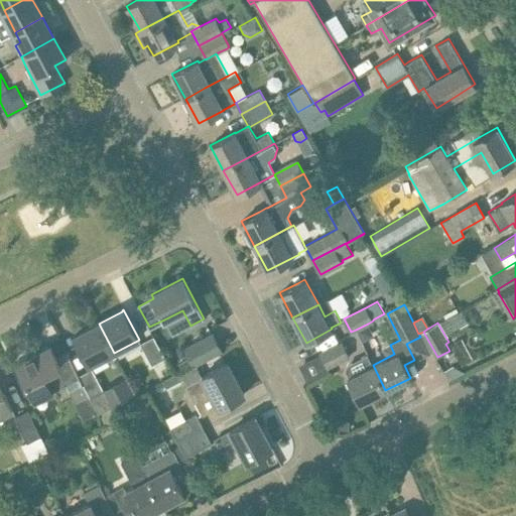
[(90,365),(114,353),(99,324),(76,336),(75,335),(74,336),(84,353),(90,365)]
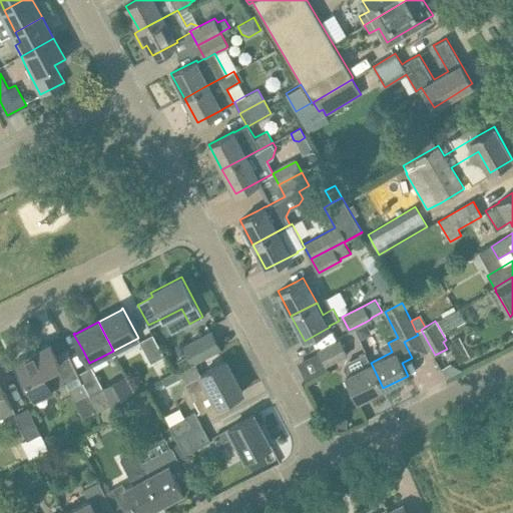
[(366,322),(354,328),(359,339),(366,336),(369,327),(366,322)]
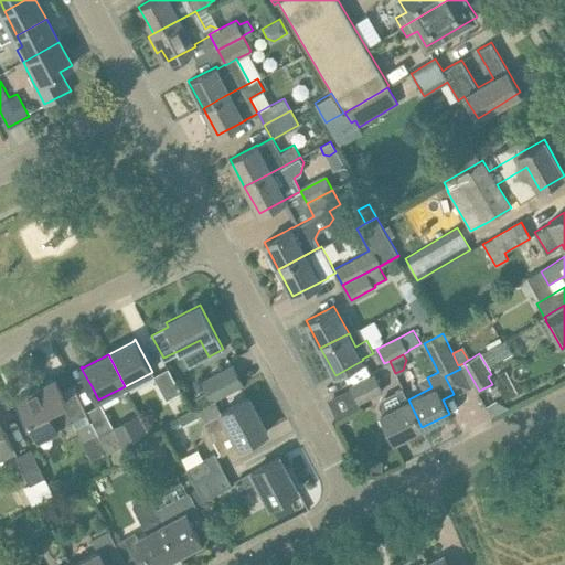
[(242,383),(232,365),(204,381),(214,398),(242,383)]
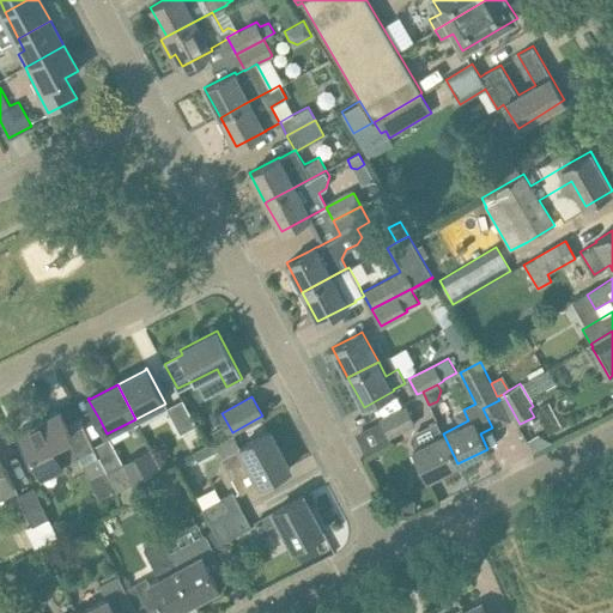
[(181,434),(195,425),(183,400),(168,408),(181,434)]
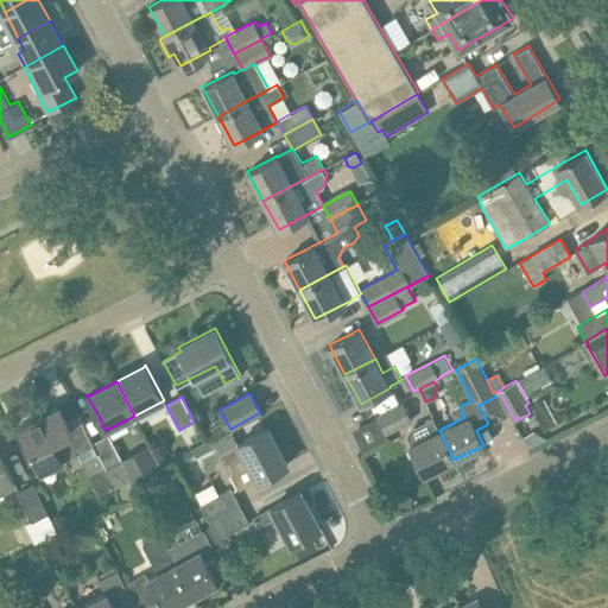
[(411,420),(403,403),(377,416),(385,432),(411,420)]
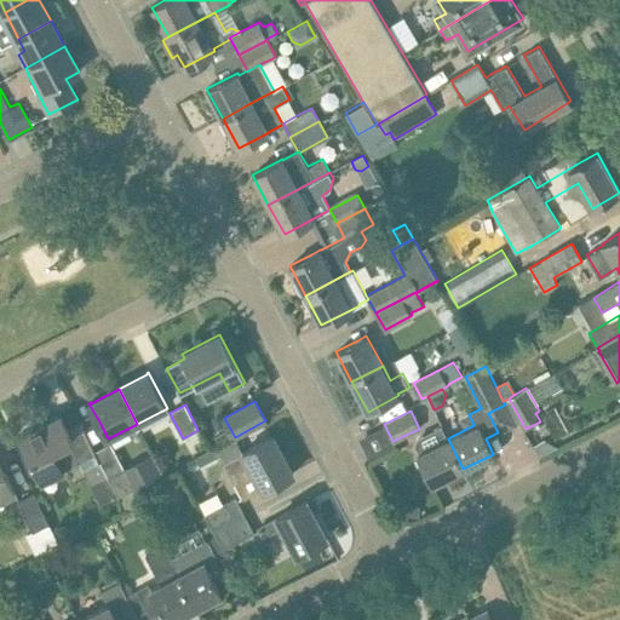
[(91,486),(108,477),(96,452),(91,443),(80,422),(79,422),(82,430),(70,436),(61,415),(19,435),(30,457),(42,482),(80,463),(91,486)]
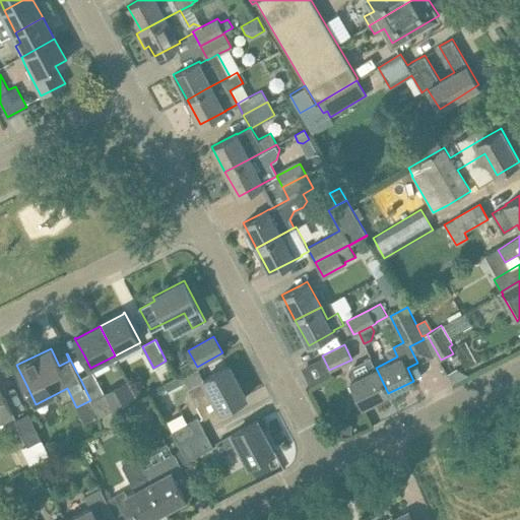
[(229,365),(203,379),(197,367),(176,378),(176,377),(166,382),(170,390),(185,382),(204,417),(219,409),(220,410),(246,397),(229,365)]
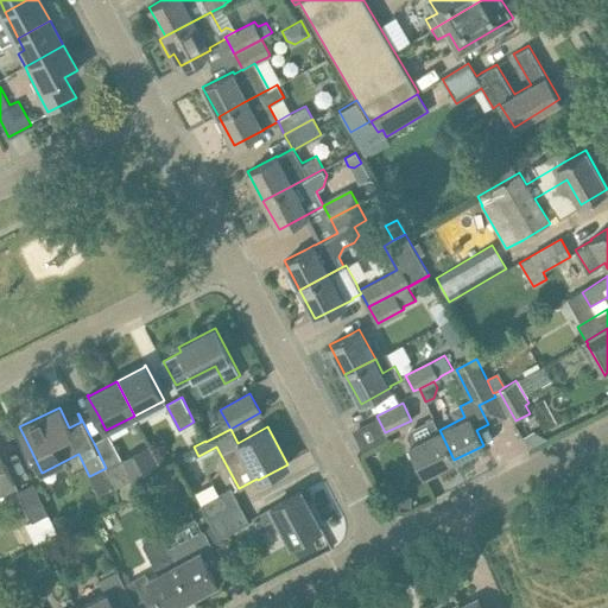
[(424,475),(454,460),(439,430),(410,444),(424,475)]
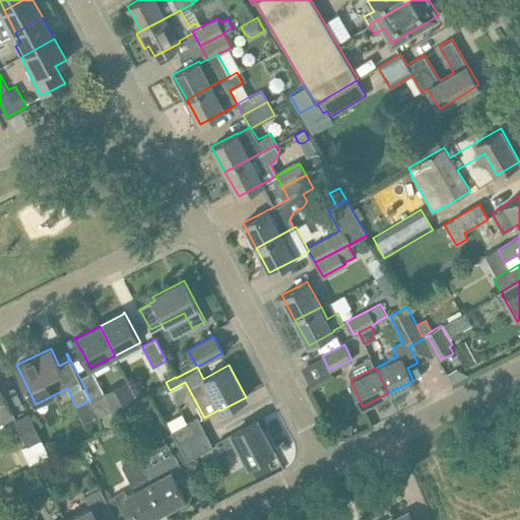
[(92,372),(80,379),(90,400),(91,399),(100,416),(113,409),(104,392),(92,372)]
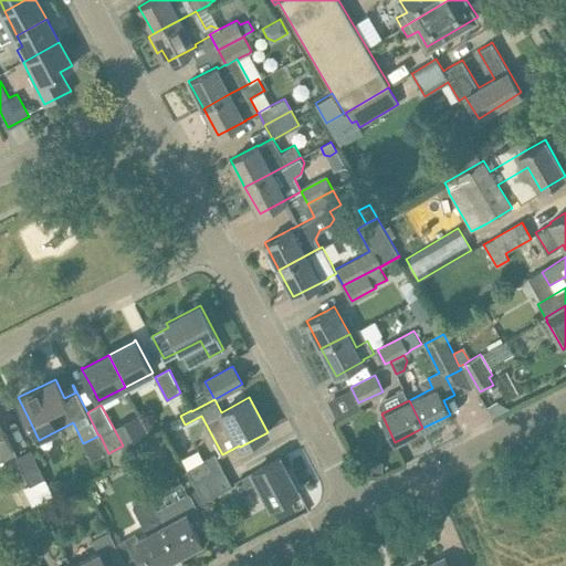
[(113,427),(123,446),(148,431),(138,412),(113,427)]
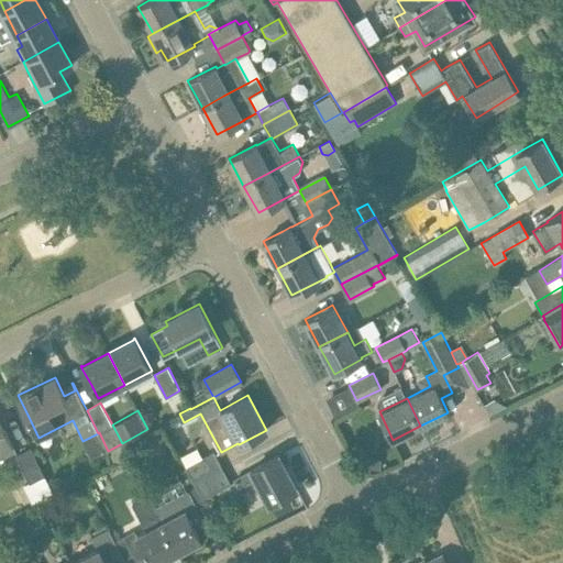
[(0,453),(13,446),(3,427),(0,419),(0,453)]
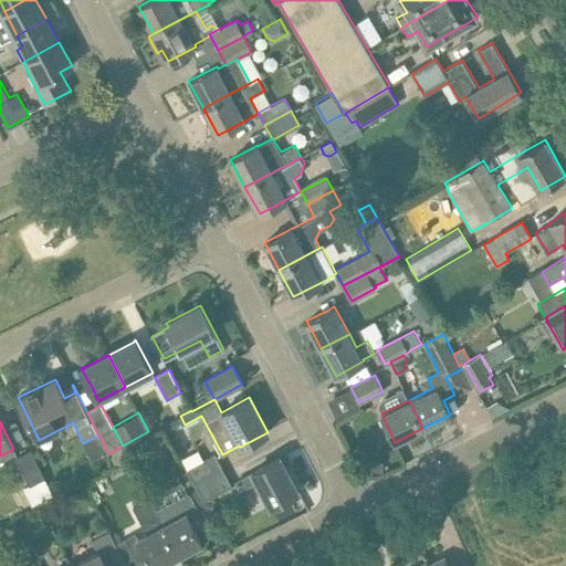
[(108,453),(116,467),(128,461),(122,447),(108,453)]
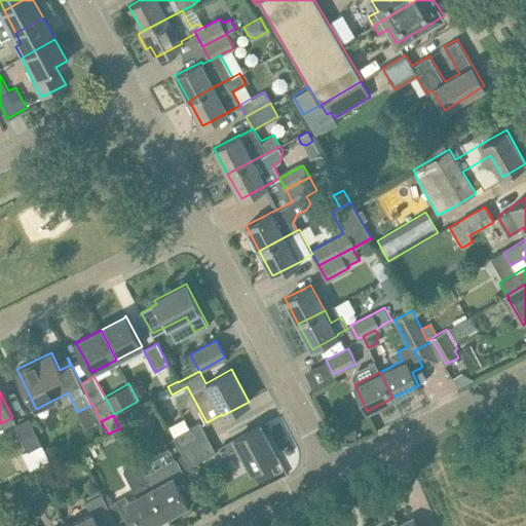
[(31,473),(51,462),(29,417),(15,424),(28,451),(23,454),(31,473)]
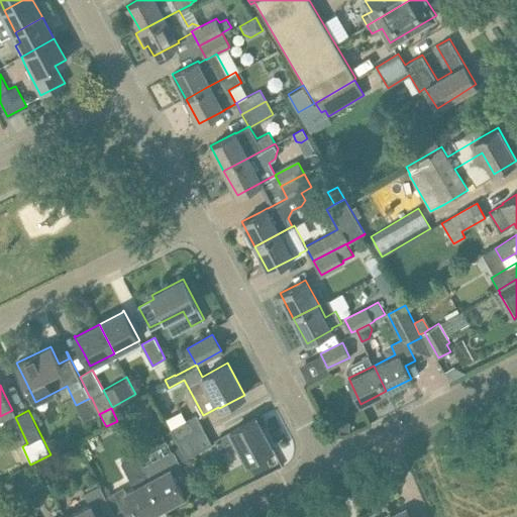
[(178,442),(204,429),(195,413),(170,427),(178,442)]
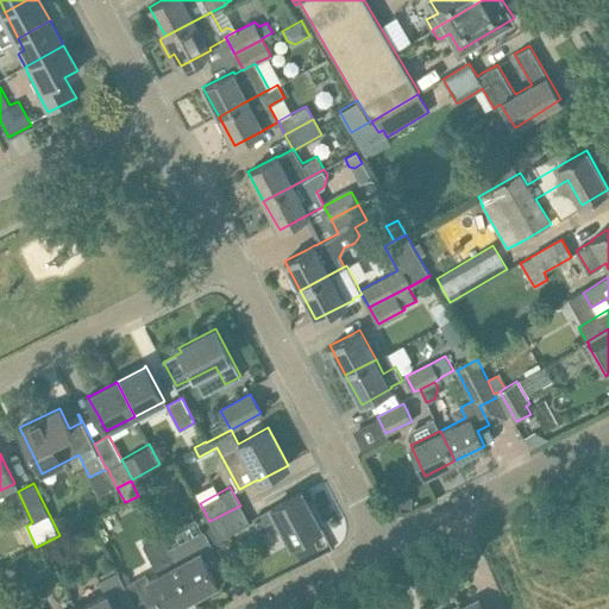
[(302,491),(281,503),(272,508),(253,519),(259,531),(278,521),(290,544),(321,527),(302,491)]
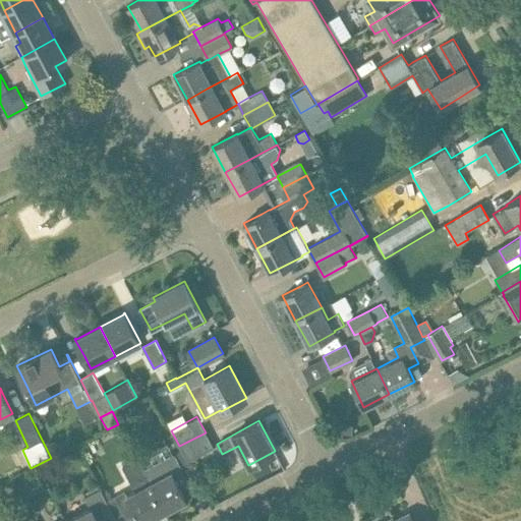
[(340,423),(339,433),(351,435),(352,423),(340,423)]
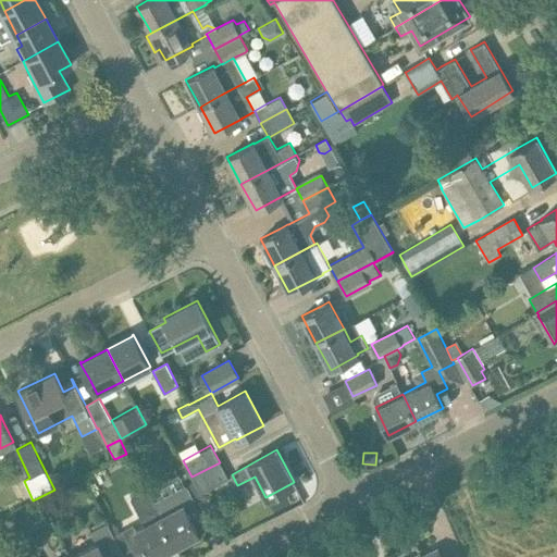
[(220,462),(192,477),(201,493),(229,478),(220,462)]
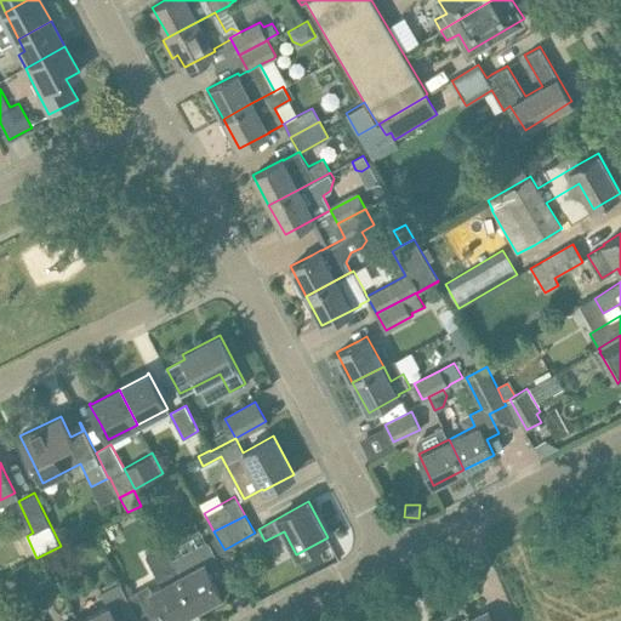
[(177,575),(194,607),(203,602),(204,603),(222,594),(216,584),(228,577),(208,540),(169,560),(177,575)]
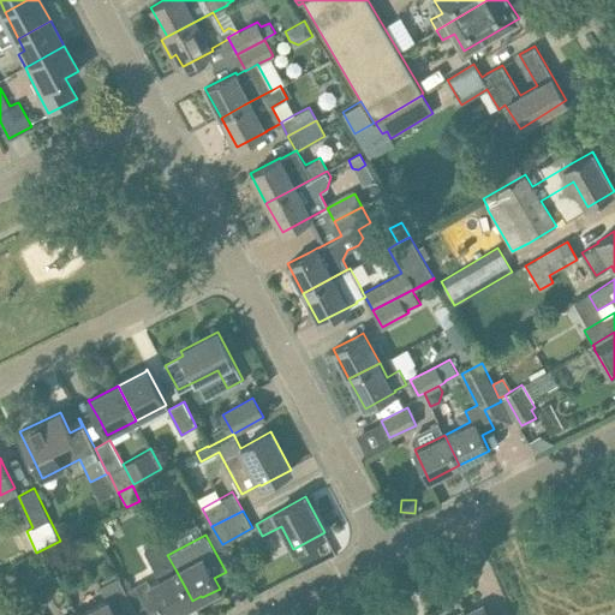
[(144,550),(160,579),(149,584),(145,579),(135,585),(149,613),(161,607),(165,614),(169,614),(184,608),(183,605),(192,601),(175,569),(167,555),(160,542),(144,550)]
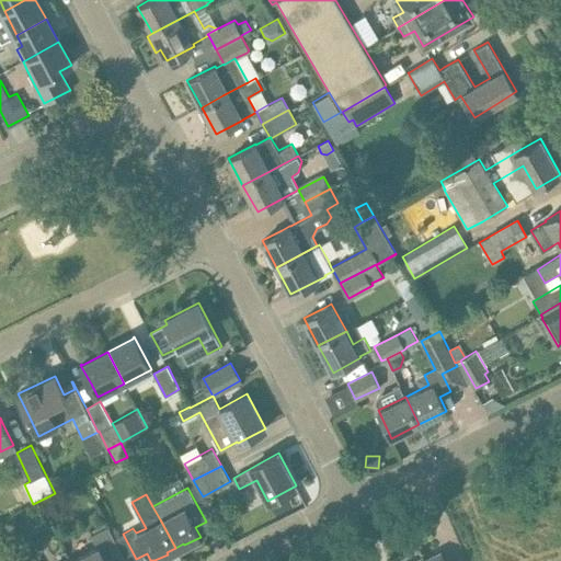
[(71,560),(116,560),(123,558),(114,538),(107,526),(90,535),(96,547),(71,560)]
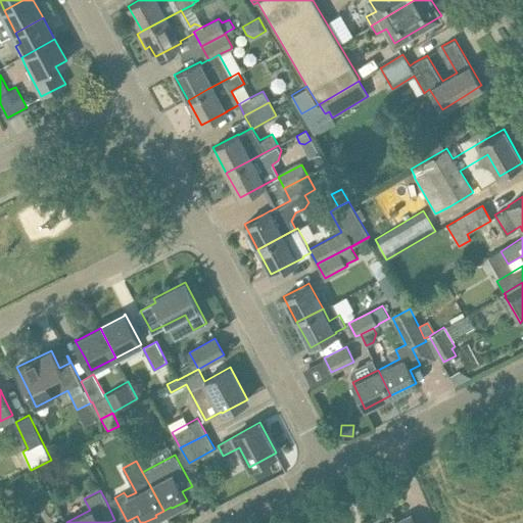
[(415,522),(411,514),(391,522),(415,522)]
